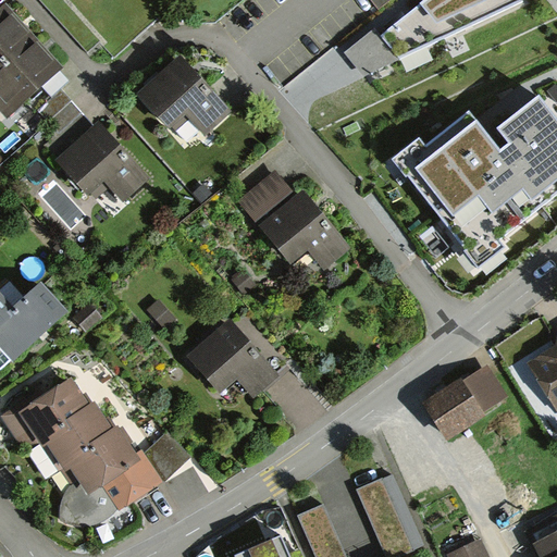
[(523,0),(424,0),(380,36),(399,60),(524,1),(523,0)]
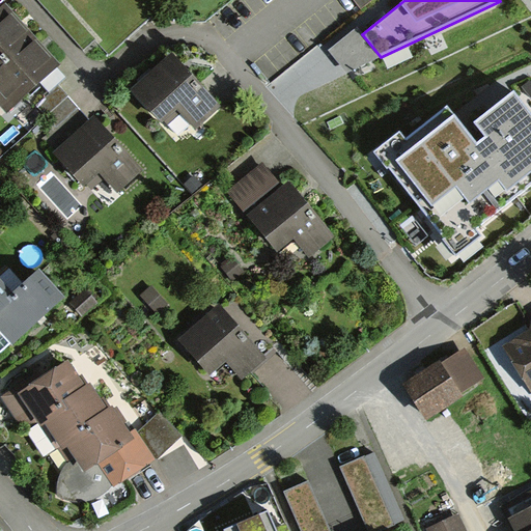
[(0,62),(33,33),(5,2),(0,6),(0,62)]
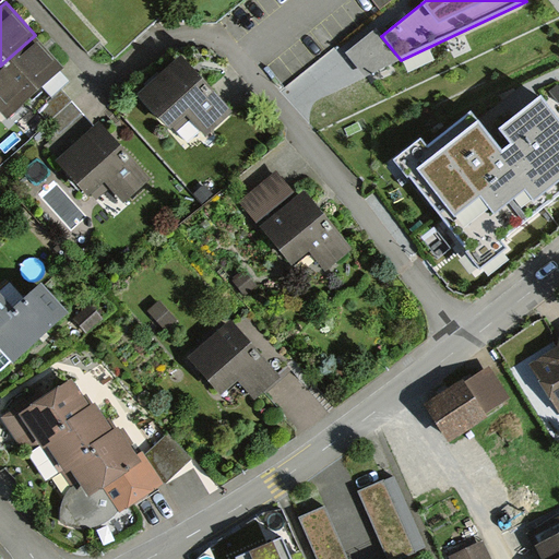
[(364,76),(401,60),(381,36),(375,28),(344,52),(364,76)]
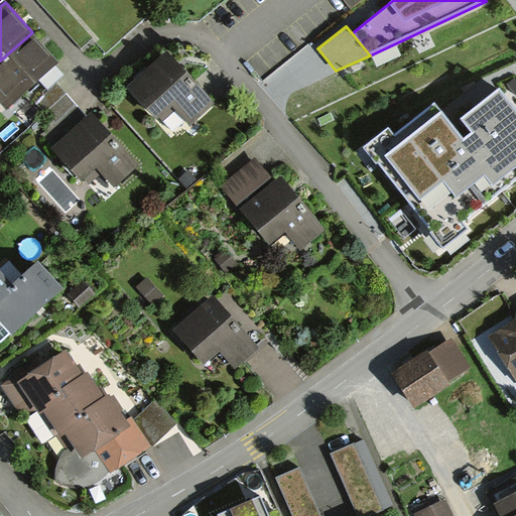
[(0,102),(6,109),(59,61),(32,32),(0,60),(0,102)]
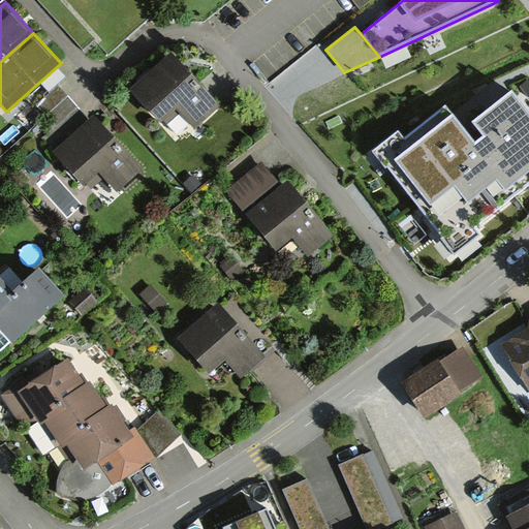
[(172,53),(130,91),(164,128),(180,114),(194,130),(221,106),(172,53)]
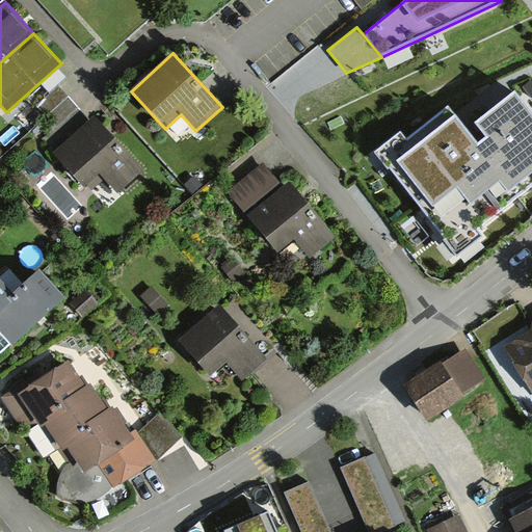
[(71,98),(59,86),(28,113),(40,126),(71,98)]
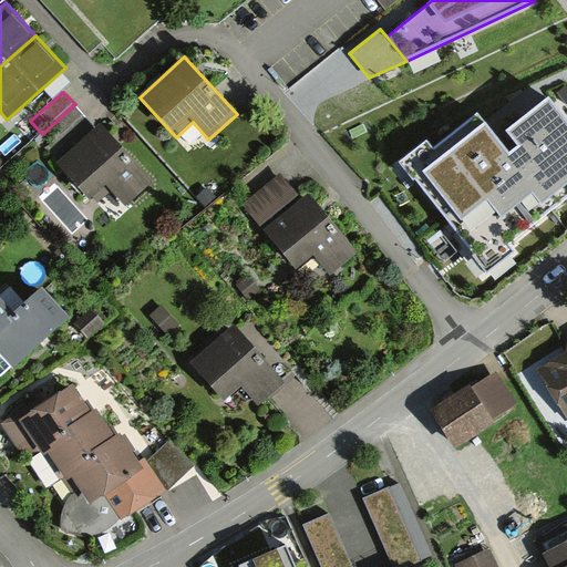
[(75,104),(42,134),(61,155),(94,126),(75,104)]
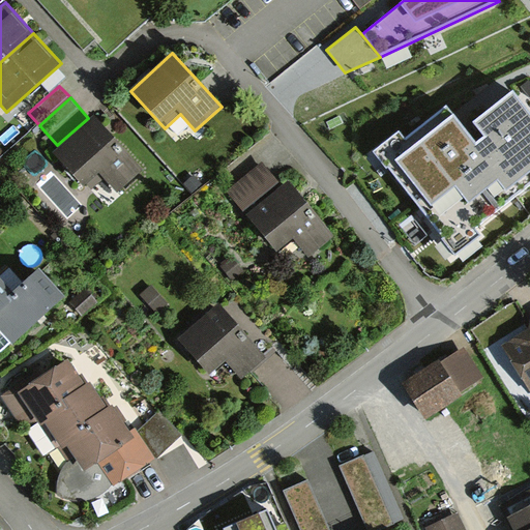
[(399,141),(378,157),(457,257),(479,239),(473,231),(529,186),(529,120),(513,99),(475,129),(488,144),(477,152),(447,115),(404,148),(399,141)]
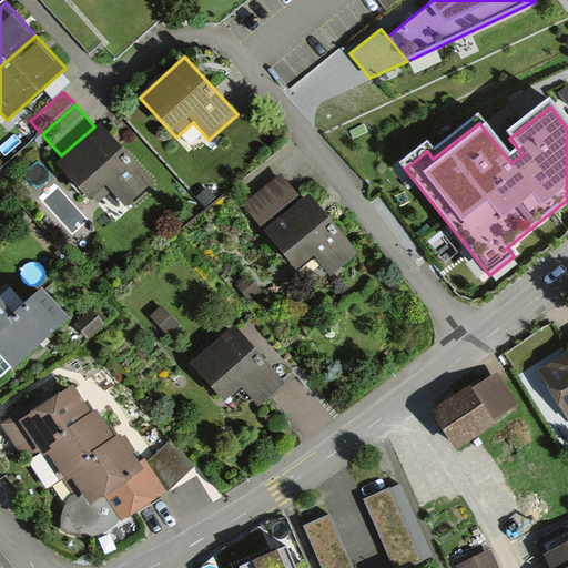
[(100,125),(59,163),(97,204),(112,190),(127,205),(152,183),(100,125)]
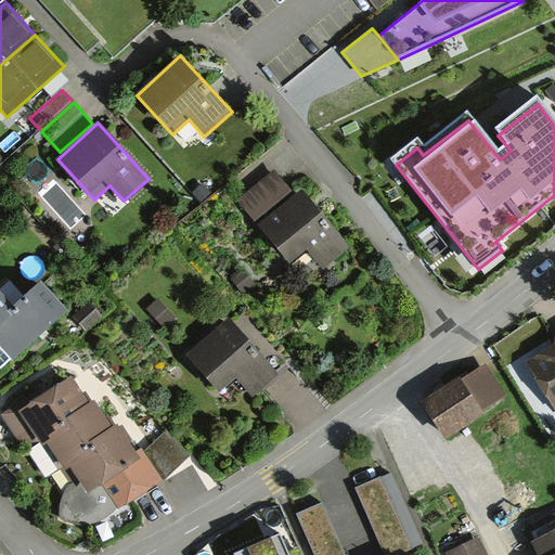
[(274,169),(236,202),(255,222),(293,190),(274,169)]
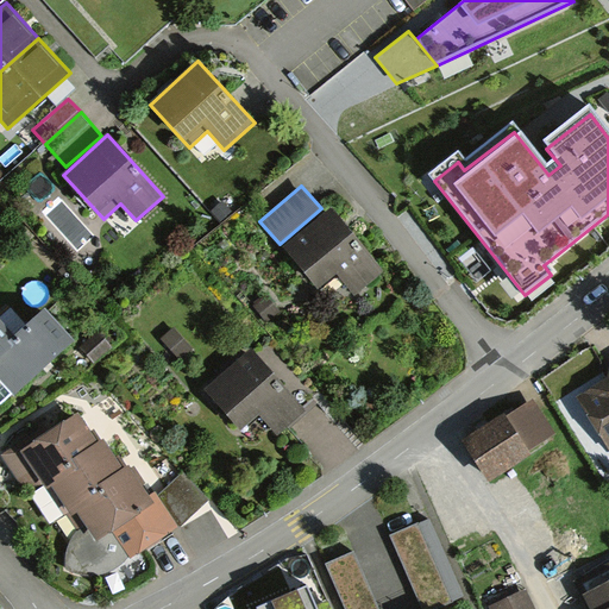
[(219,203),(211,211),(220,221),(227,214),(219,203)]
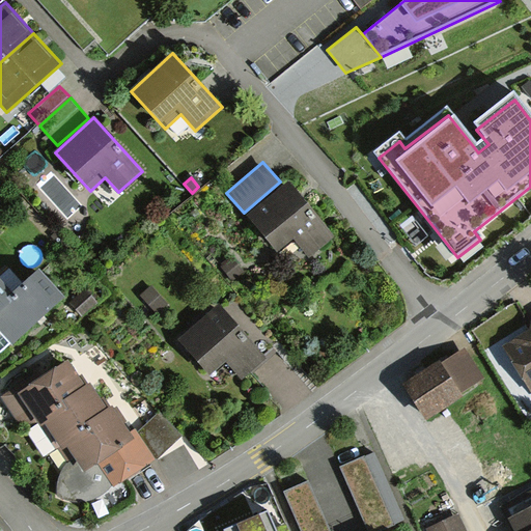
[(288,180),(247,217),(278,252),(292,239),(310,258),(337,234),(288,180)]
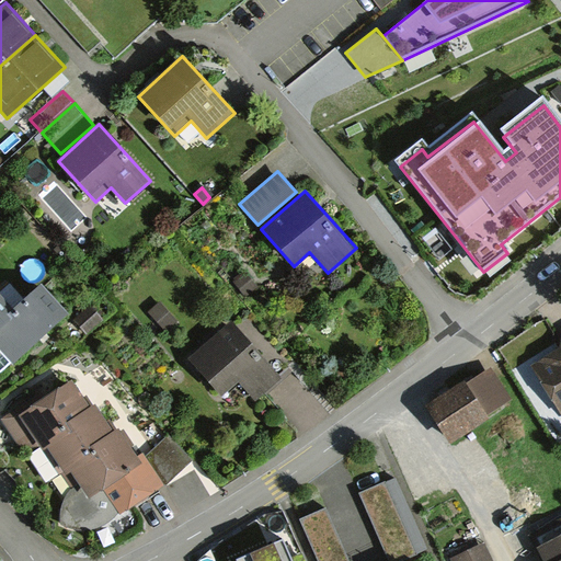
[(243,267),(230,278),(245,297),(259,286),(243,267)]
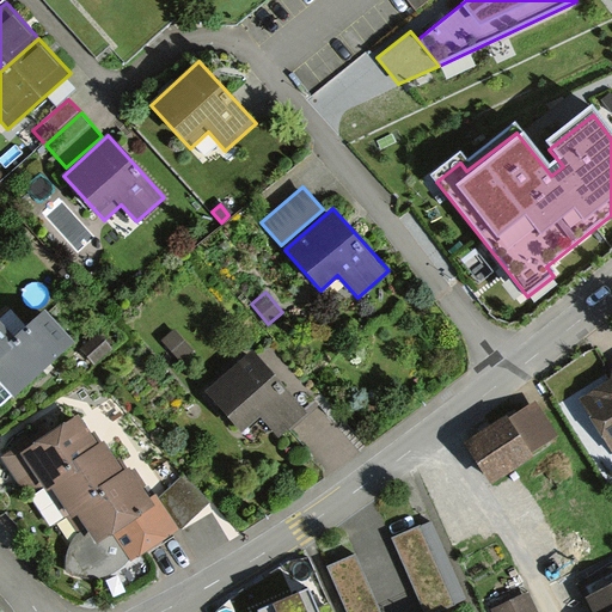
[(13,343),(18,348),(2,362),(26,391),(75,348),(46,314),(13,343)]
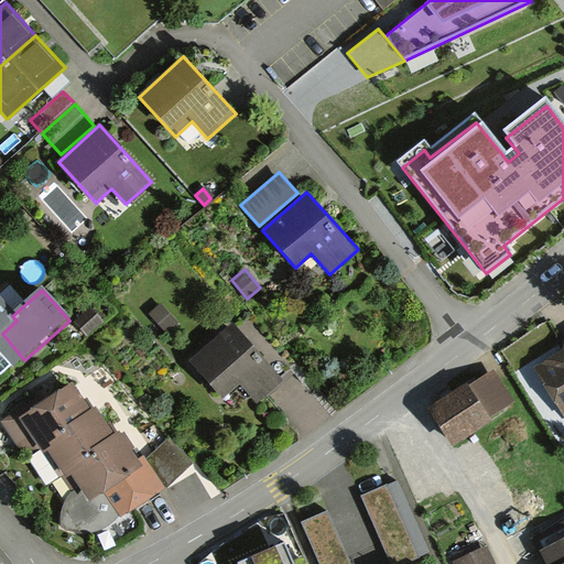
[(12,316),(0,301),(0,335),(2,334),(17,321),(12,316)]
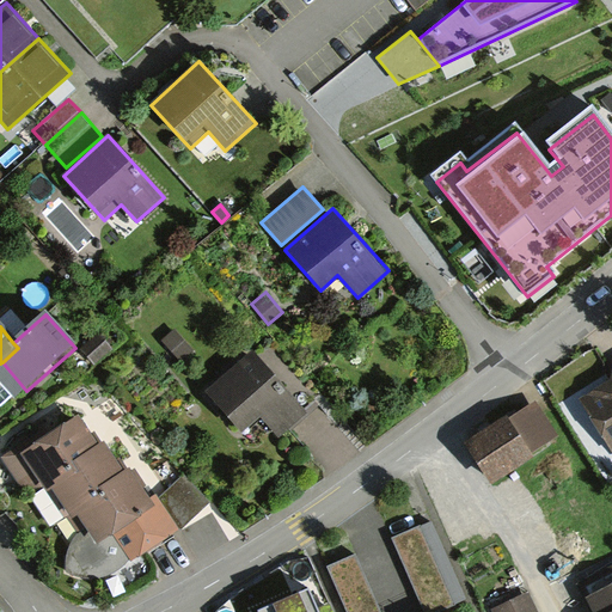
[(167,330),(160,336),(179,357),(187,352),(167,330)]
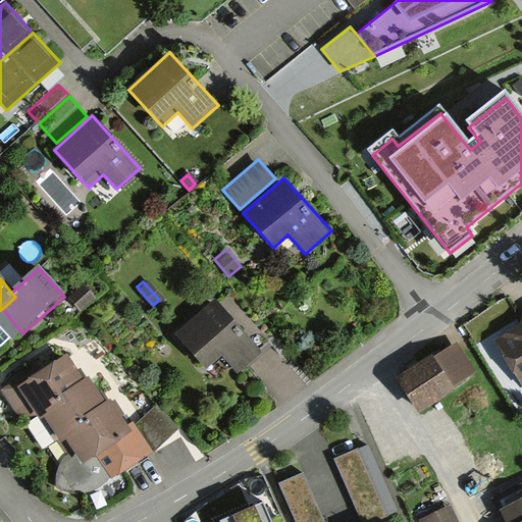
[(79,285),(66,297),(77,310),(90,300),(79,285)]
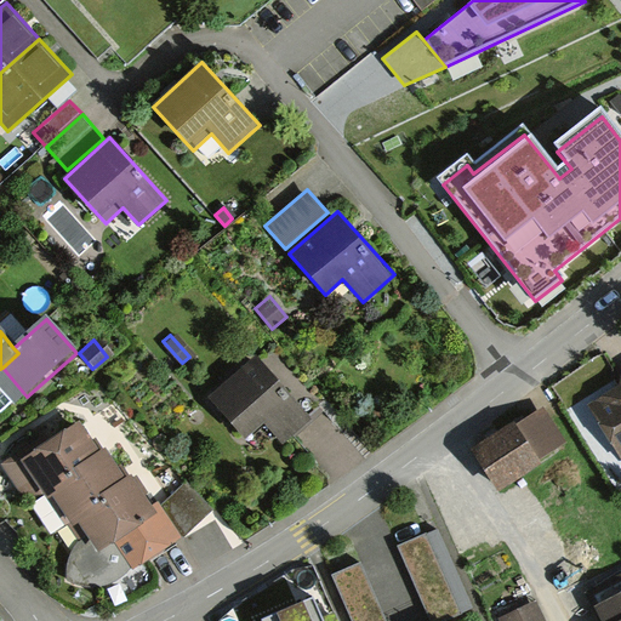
[(250,358),(209,394),(244,436),(261,420),(275,436),(300,414),(250,358)]
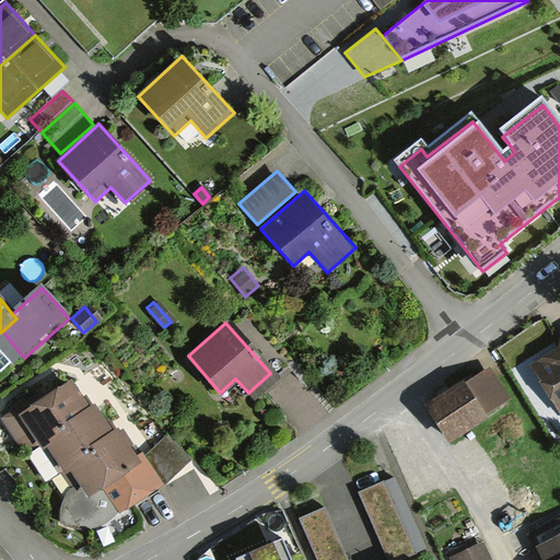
[(559,347),(529,365),(558,412),(559,410),(559,347)]
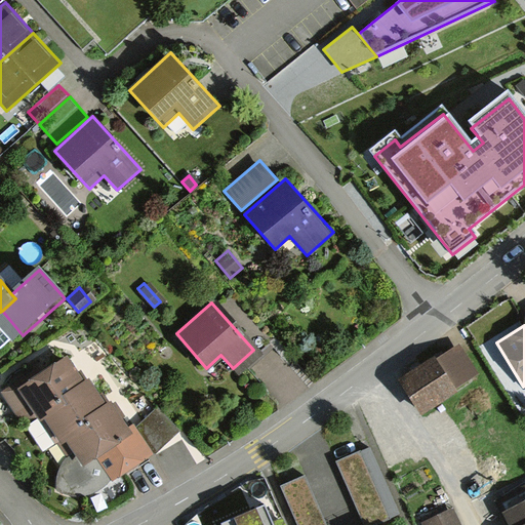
[(450,345),(398,379),(422,415),(475,380),(450,345)]
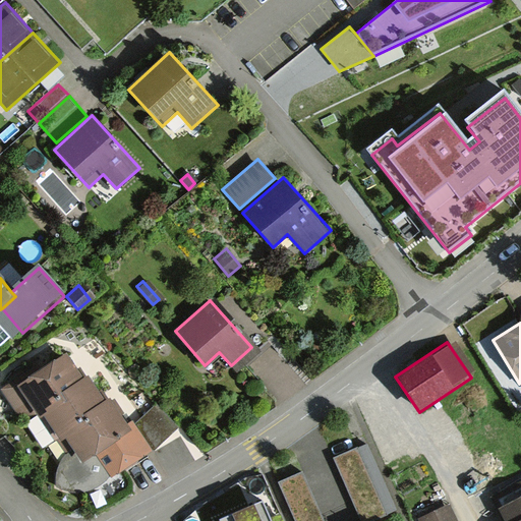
[(79,380),(61,354),(29,377),(24,370),(0,388),(0,389),(21,419),(34,410),(79,380)]
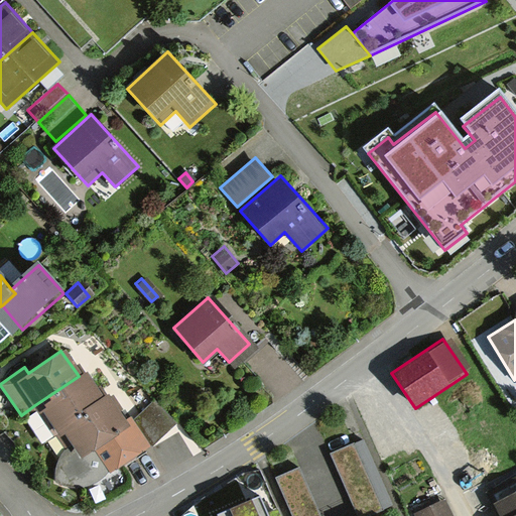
[(60,425),(101,398),(83,373),(79,376),(33,406),(51,431),(60,425)]
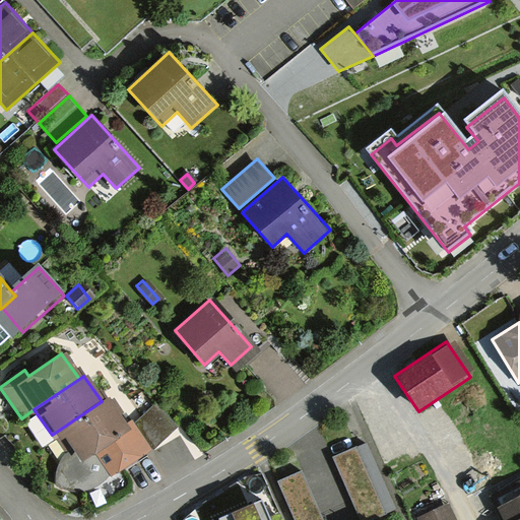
[(102,401),(61,429),(81,457),(92,450),(124,427),(105,399),(102,401)]
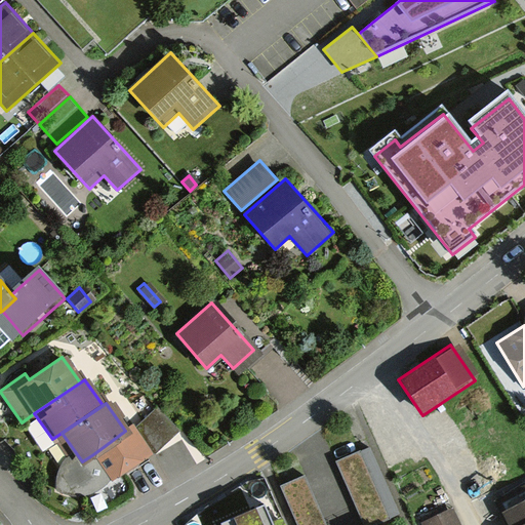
[(125,431),(93,454),(112,480),(151,453),(175,431),(154,409),(131,427),(125,431)]
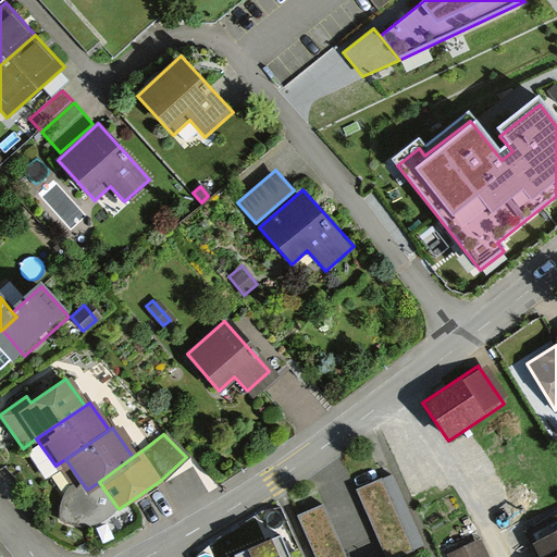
[(381,477),(355,489),(384,556),(392,556),(412,547),(381,477)]
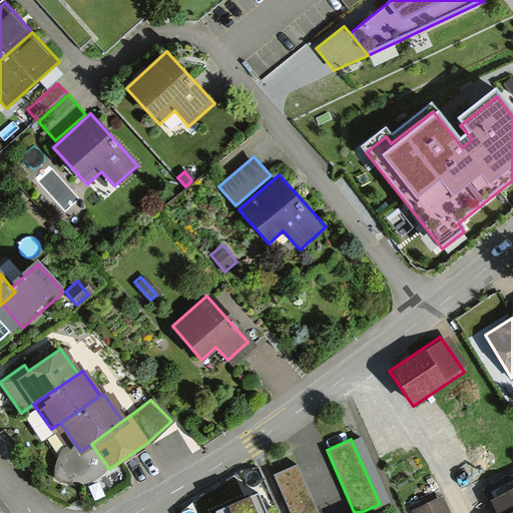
[(317,512),(294,464),(270,476),(287,512),(317,512)]
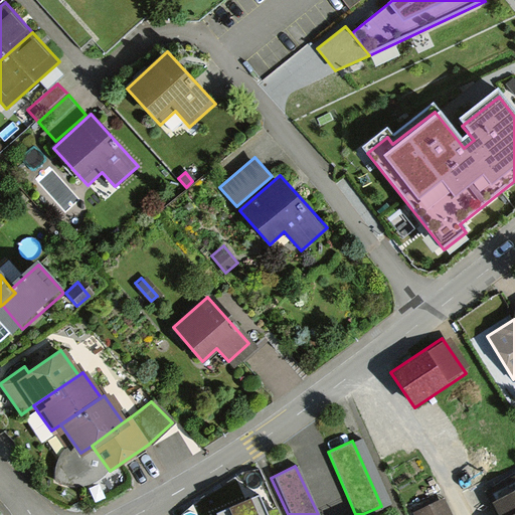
[(514,514),(514,478),(486,494),(497,514),(514,514)]
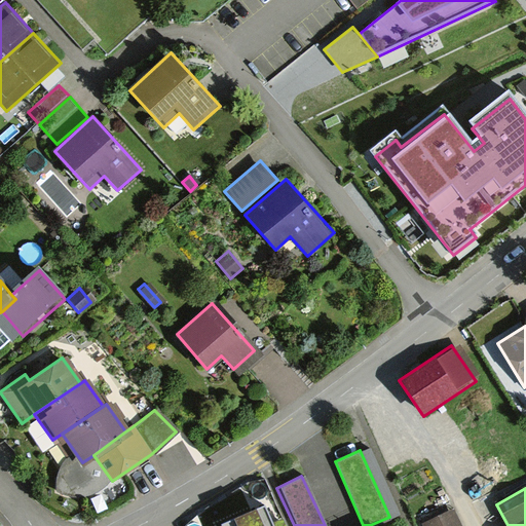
[(271,525),(262,505),(218,525),(271,525)]
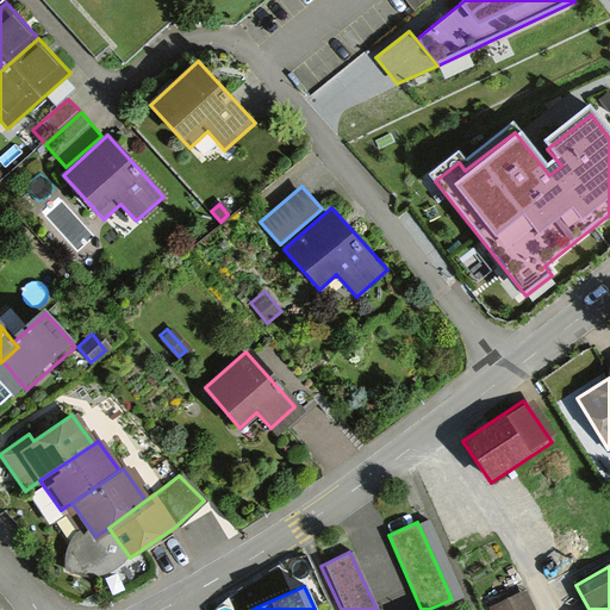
[(535,609),(527,591),(492,608),(492,609),(535,609)]
